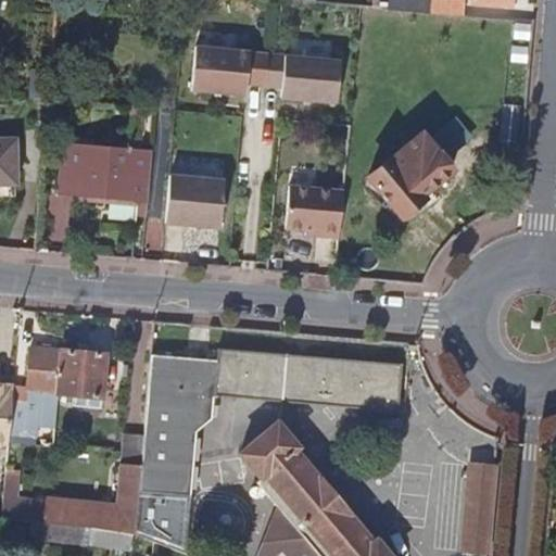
[(389,0),(389,10),(431,12),(432,0),(389,0)]
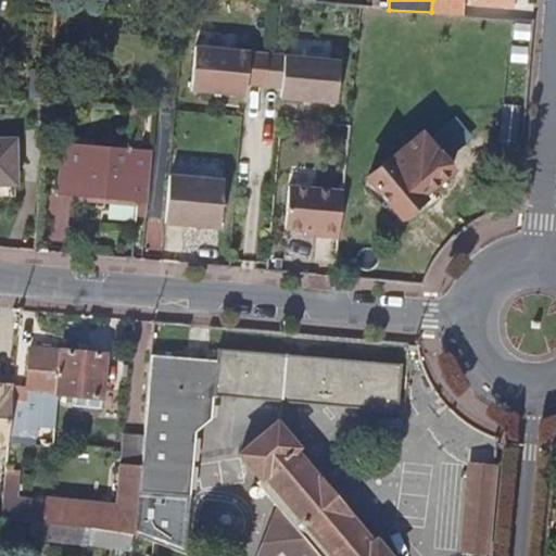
[(464,15),(464,0),(432,0),(431,12),(464,15)]
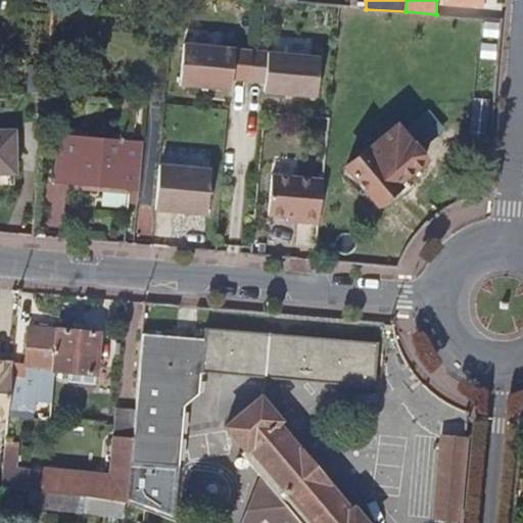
[(231,77),(235,47),(183,41),(179,81),(230,88),(231,77)]
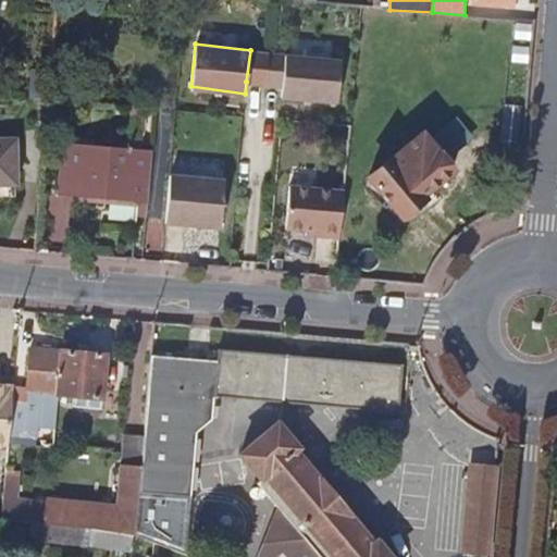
[(267,84),(270,52),(250,50),(246,82),(267,84)]
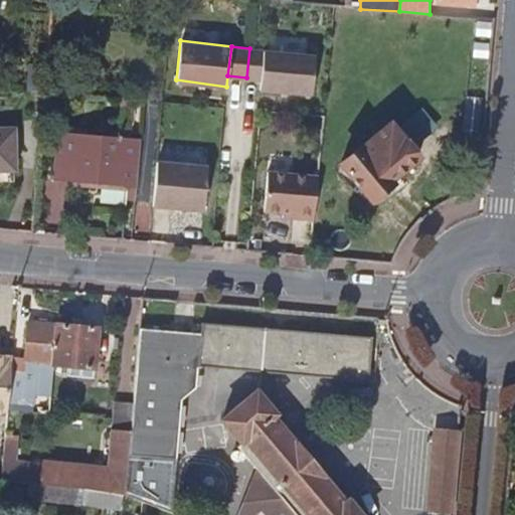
[(311,95),(315,55),(249,48),(246,77),(261,79),(260,89),(311,95)]
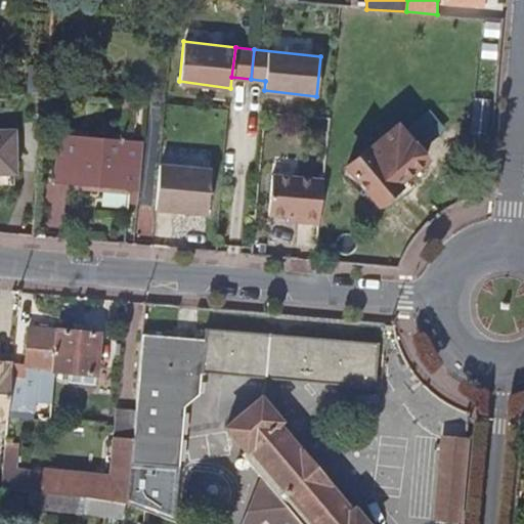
[(398,183),(427,159),(398,124),(348,167),(380,204),(400,186),(398,183)]
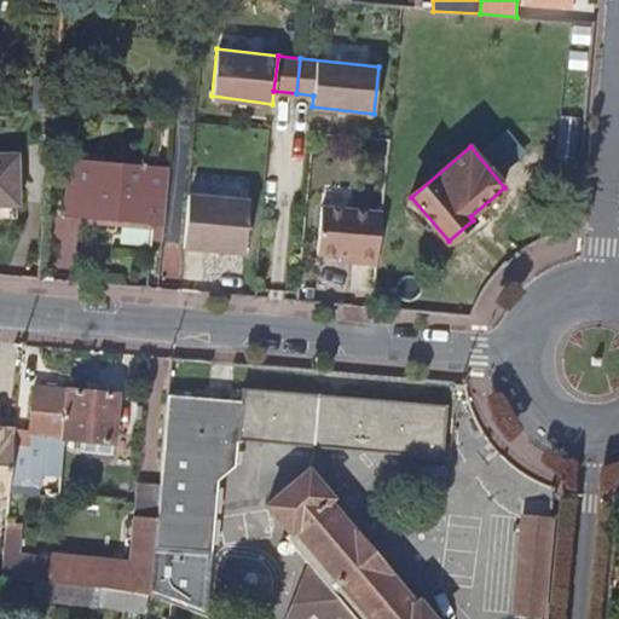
[(144,167),(160,168),(160,150),(145,150),(144,167)]
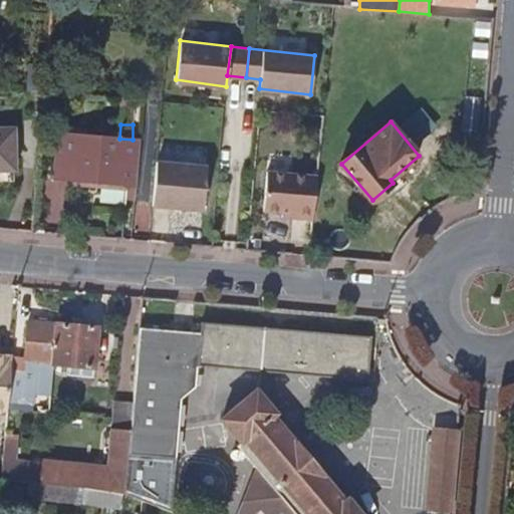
[(133,198),(139,141),(133,140),(119,139),(60,133),(55,178),(129,185),(127,198),(133,198)]
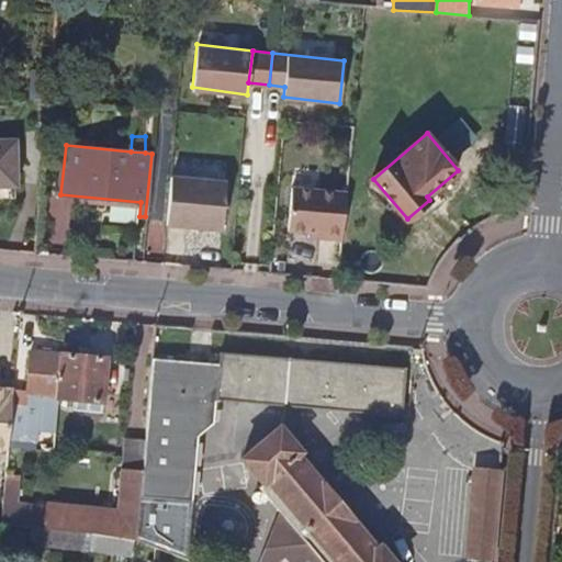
[(0,182),(11,184),(14,148),(0,147),(0,182)]
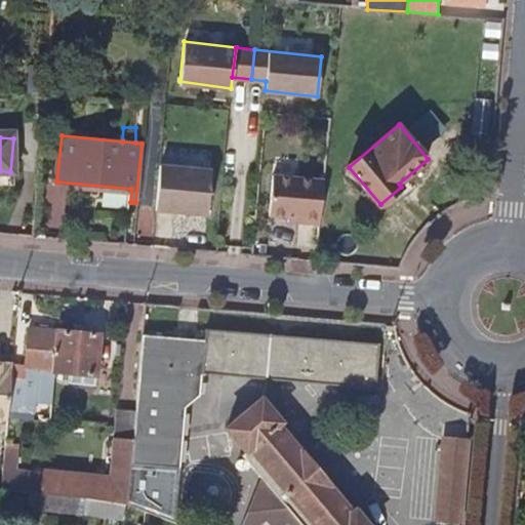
[(206,214),(211,169),(159,163),(155,207),(206,214)]
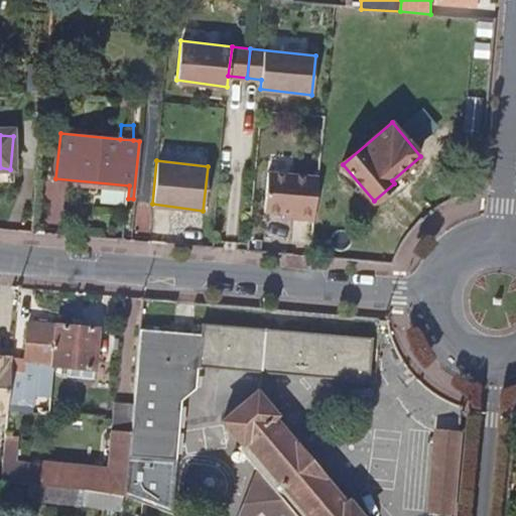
[(313,221),(317,176),(267,171),(263,211),(282,213),(293,215),(293,218),(313,221)]
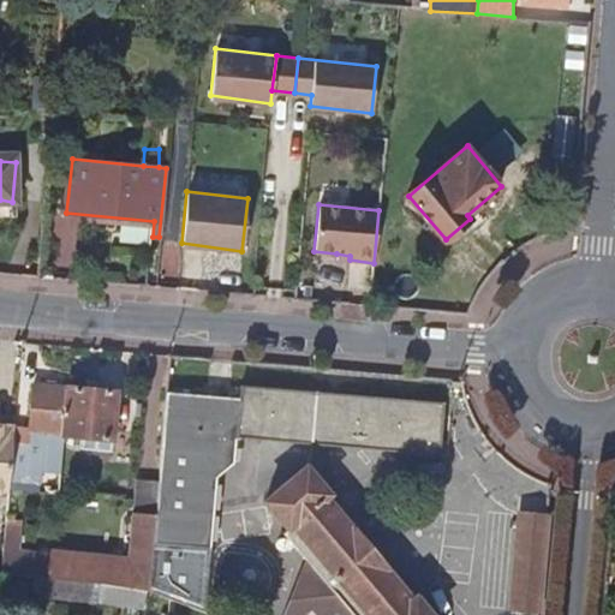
[(111,441),(114,390),(63,386),(63,388),(34,386),(29,442),(12,441),(10,478),(41,481),(46,431),(61,434),(61,435),(78,437),(77,449),(91,451),(93,440),(111,441)]
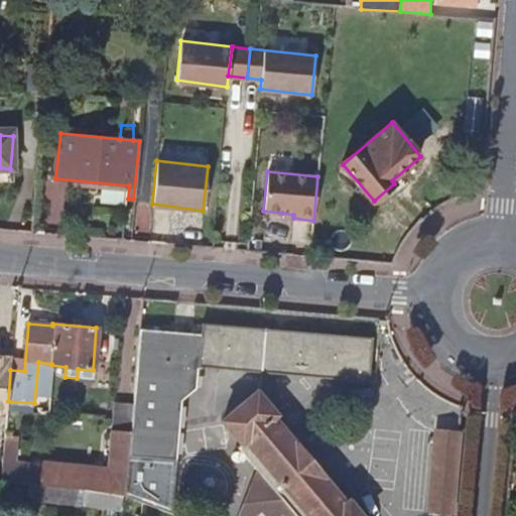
[(129,431),(127,455),(124,495),(129,495),(171,512),(175,459),(180,401),(195,391),(198,368),(367,382),(370,338),(201,324),(200,336),(138,330),(132,403),(129,431)]
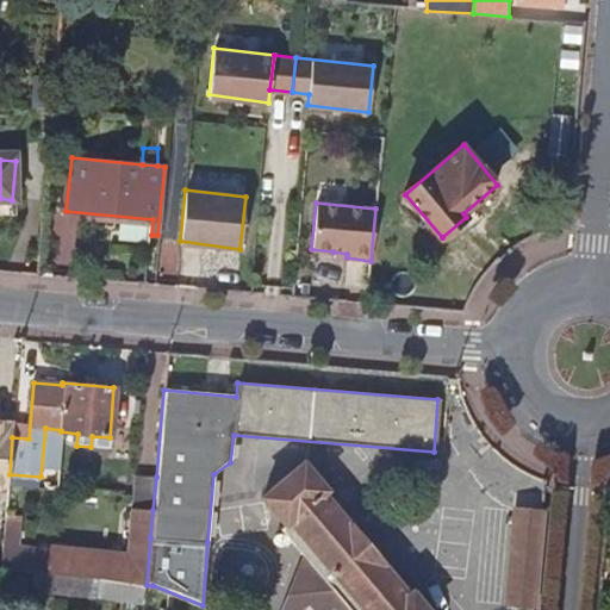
[(12,437),(14,421),(0,419),(0,489),(7,490),(8,485),(10,474),(12,437)]
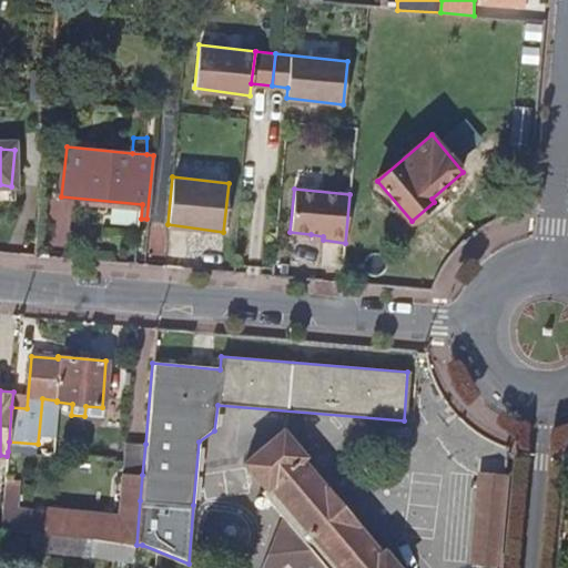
[(356,524),(326,487),(324,489),(300,458),(302,456),(282,429),(242,460),(263,488),(260,490),(281,514),(261,567),(398,567),(384,549),(379,554),(356,524)]
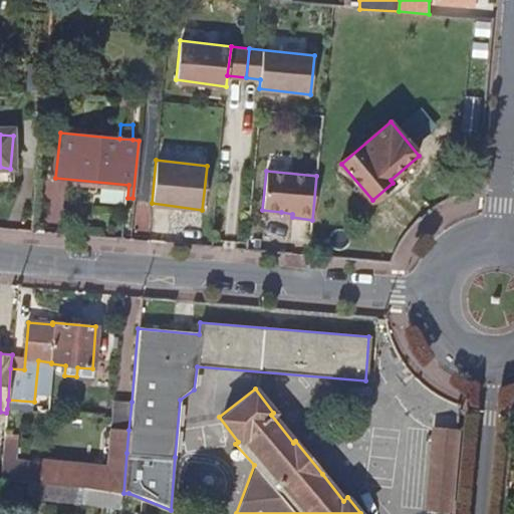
[(112,401),(110,429),(129,430),(132,402),(112,401)]
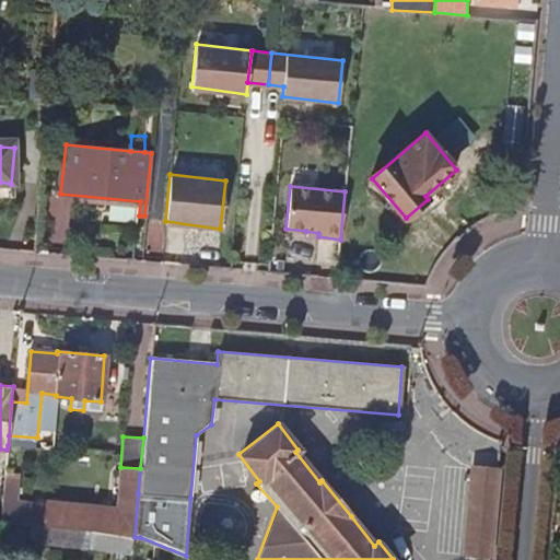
[(138,493),(140,468),(120,467),(116,508),(46,501),(46,503),(44,527),(83,532),(135,537),(138,493)]
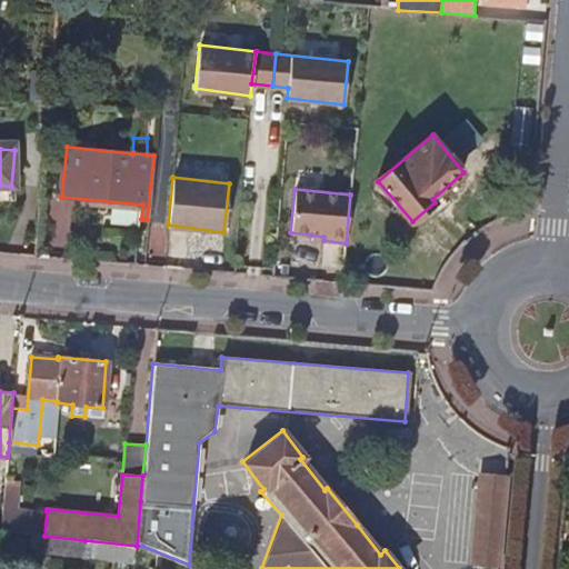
[(499,563),(502,532),(507,477),(482,475),(473,561),(499,563)]
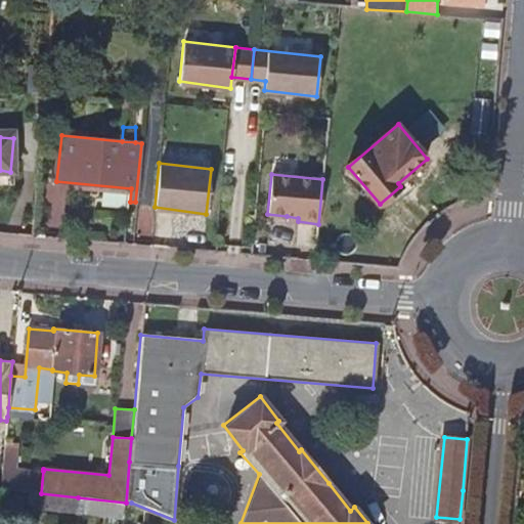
[(0,488),(29,491),(41,493),(43,471),(16,469),(18,444),(4,442),(0,484),(0,488)]
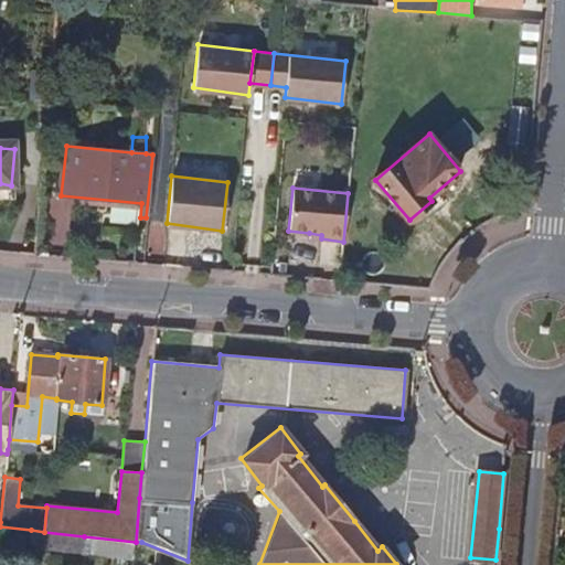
[(82,553),(84,536),(44,532),(31,530),(29,547),(82,553)]
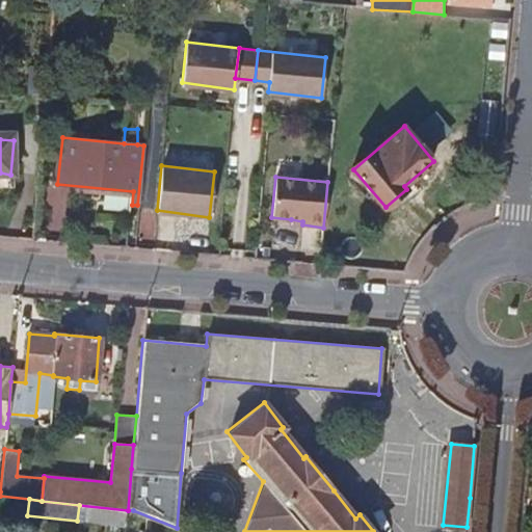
[(125,527),(128,510),(79,505),(77,521),(125,527)]
